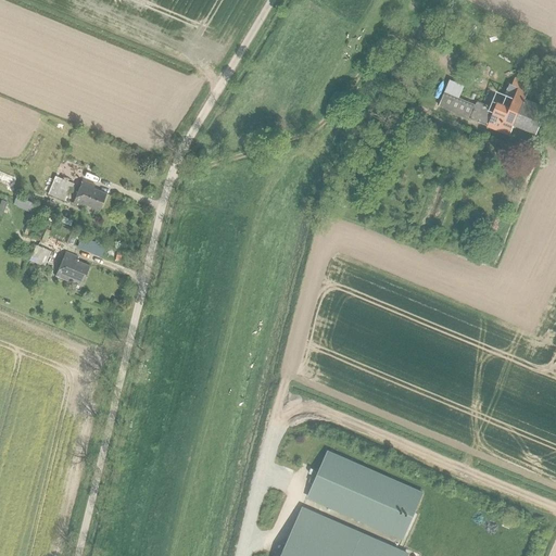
[(513,106),(500,101),(496,110),(490,124),(489,127),(510,135),(515,125),(526,97),(531,83),(516,77),(513,84),(520,87),(513,106)]
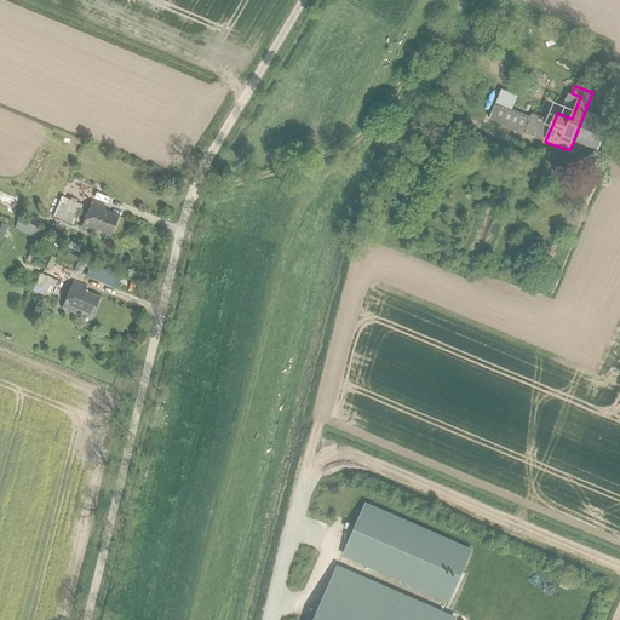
[(518,95),(503,89),(497,102),(512,109),(518,95)]
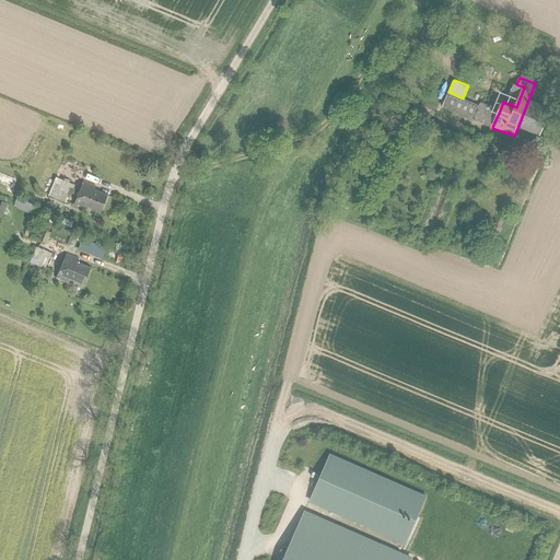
[(463,98),(448,92),(442,107),(473,119),(479,105),(463,98)]
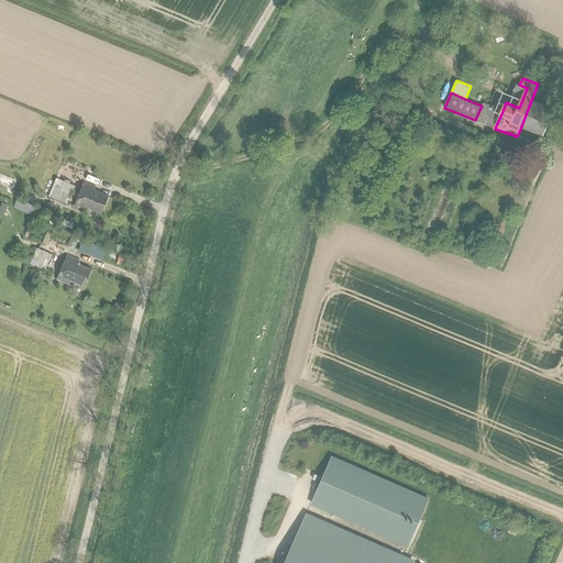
[(555,107),(532,98),(521,127),(544,135),(555,107)]
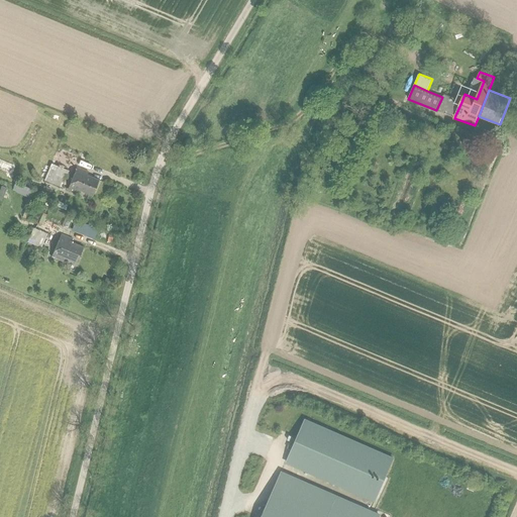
[(439,109),(455,115),(461,102),(444,95),(439,109)]
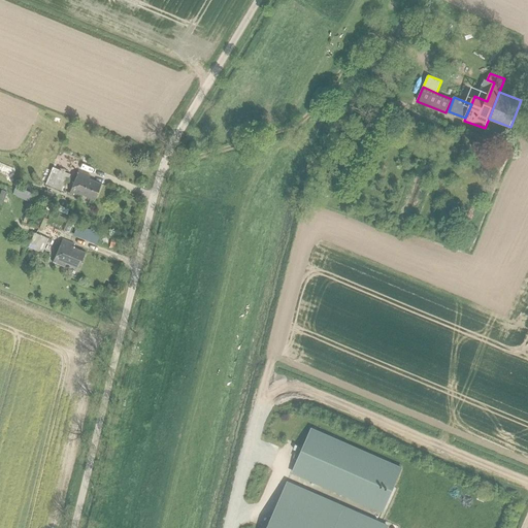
[(71,173),(52,166),(45,184),(64,191),(71,173)]
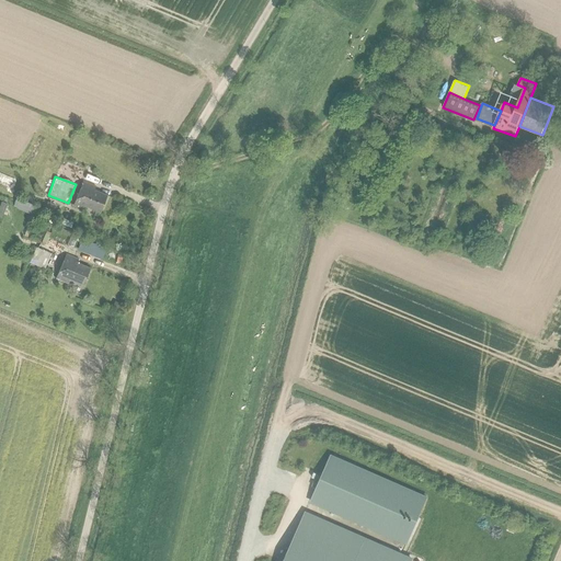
[(95,185),(83,180),(75,205),(86,209),(87,207),(101,212),(107,194),(94,189),(95,185)]
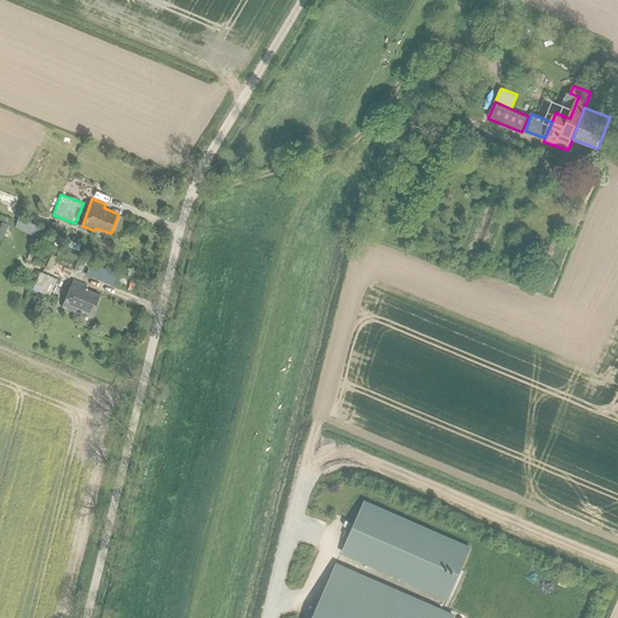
[(91,263),(87,273),(108,281),(111,272),(91,263)]
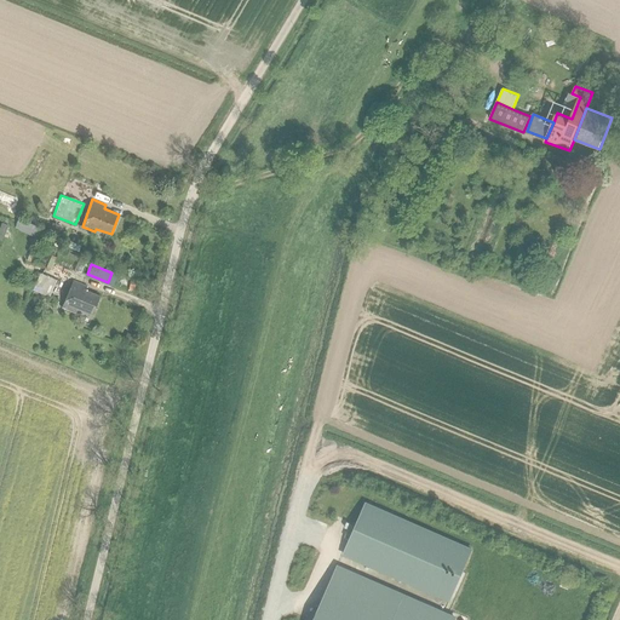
[(92,315),(101,296),(85,290),(86,285),(73,280),(62,308),(81,315),(82,311),(92,315)]
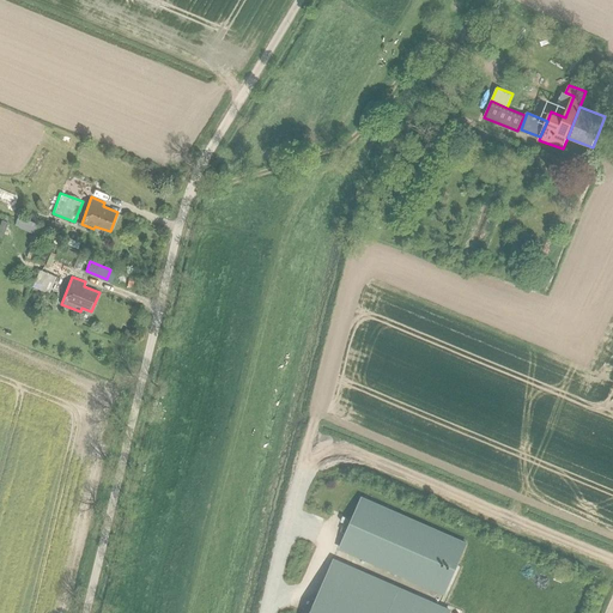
[(359,493),(337,545),(444,592),(467,539),(359,493)]
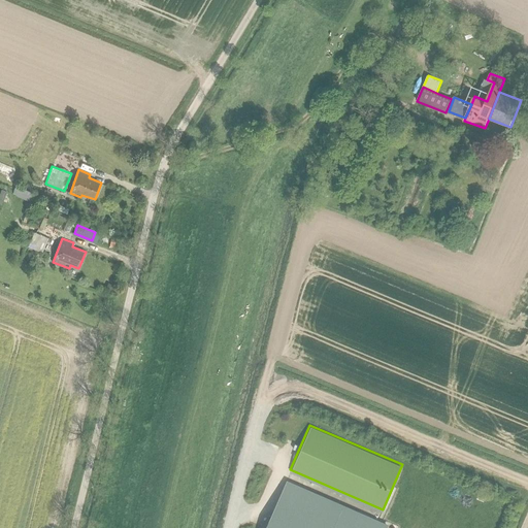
[(385,527),(389,522),(286,477),(264,527),(259,525),(257,527),(385,527)]
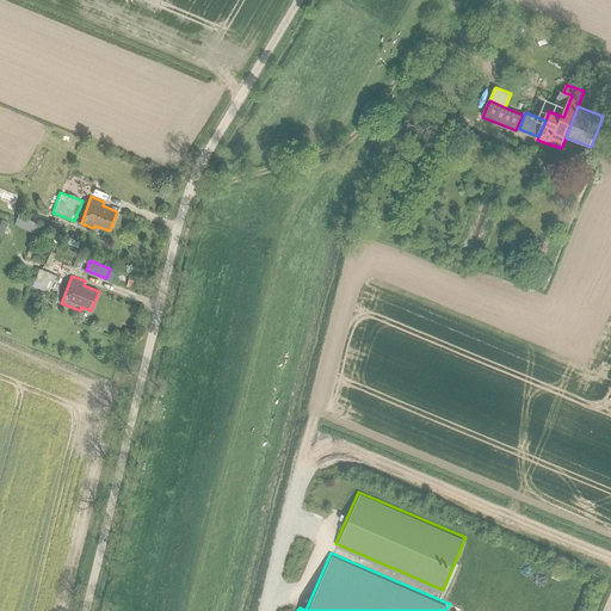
[(411,585),(413,579),(392,569),(389,576),(411,585)]
